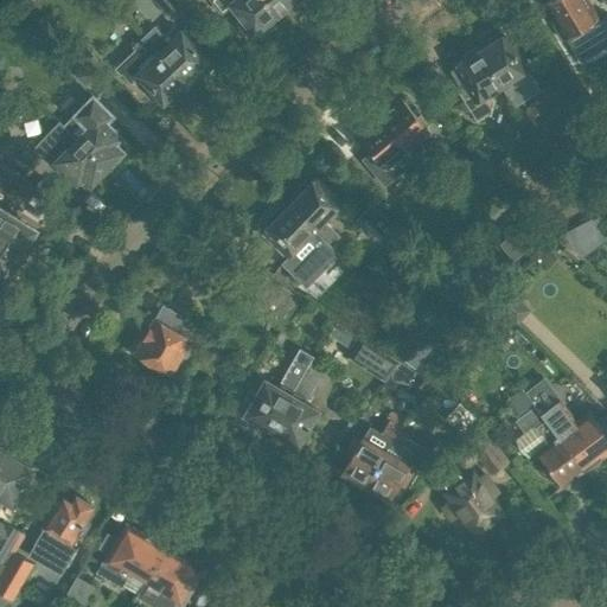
[(154,0),(167,13),(179,2),(177,0),(154,0)]
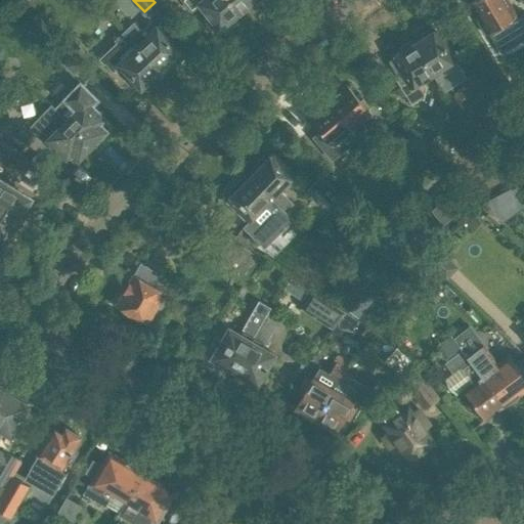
[(214,32),(238,12),(228,0),(182,0),(191,10),(200,4),(211,18),(206,22),(214,32)]
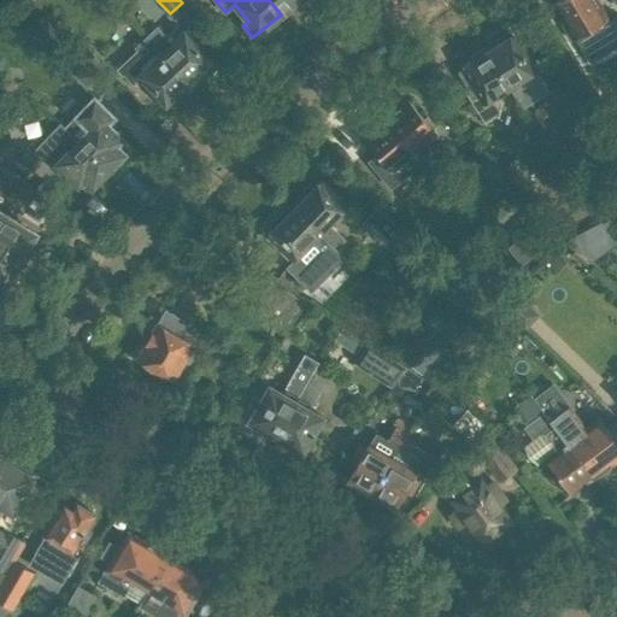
[(269,0),(281,15),(299,0),(269,0)]
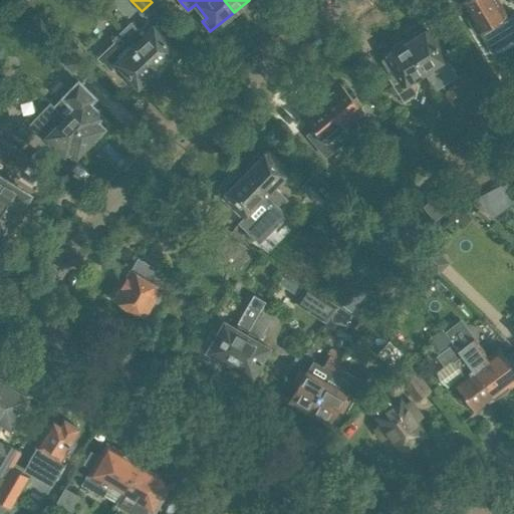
[(493,0),(466,0),(463,2),(472,17),(468,19),(476,33),(493,23),(504,42),(513,35),(513,24),(508,14),(504,16),(493,0)]
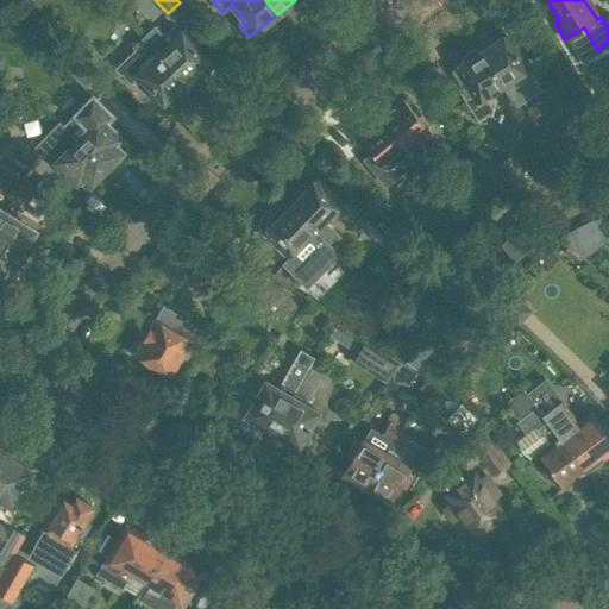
[(228,33),(219,24),(213,30),(223,39),(228,33)]
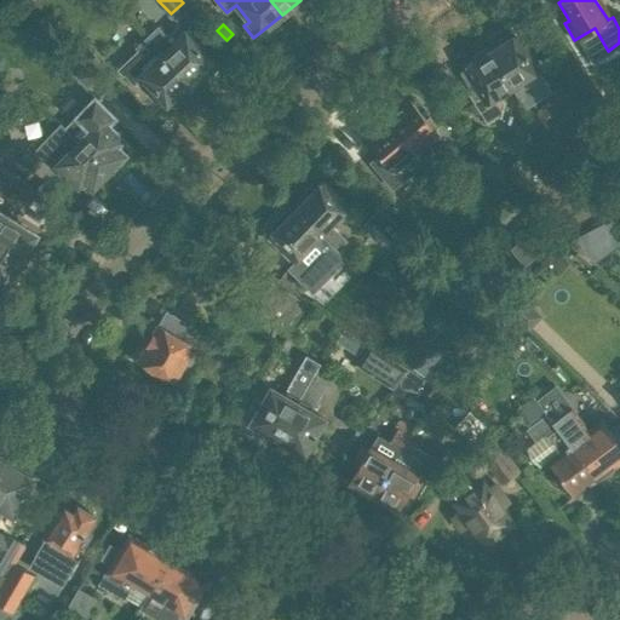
[(147,36),(193,85),(200,79),(206,79),(213,72),(213,67),(210,63),(211,62),(177,26),(166,36),(158,27),(147,36)]
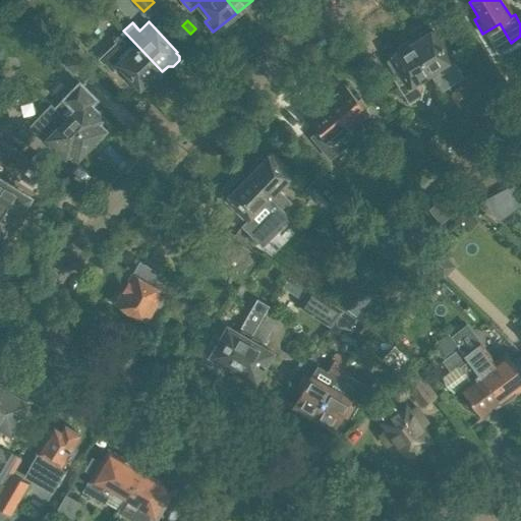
[(430,31),(428,29),(409,40),(430,74),(441,91),(462,77),(432,30),(430,31)]
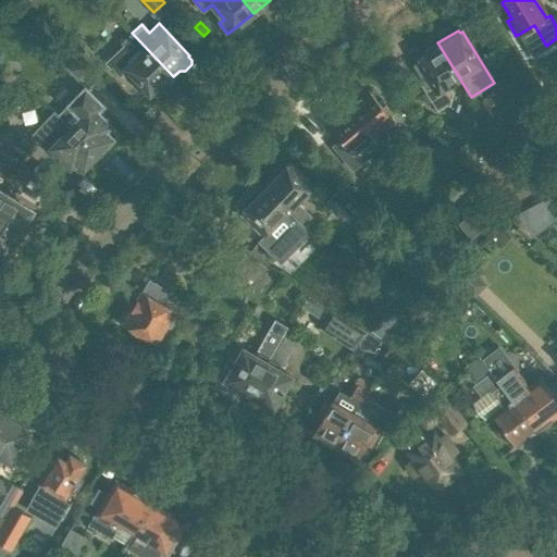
[(159,96),(165,89),(165,84),(173,76),(132,33),(121,42),(135,59),(125,67),(149,93),(150,93),(153,96),(159,96)]
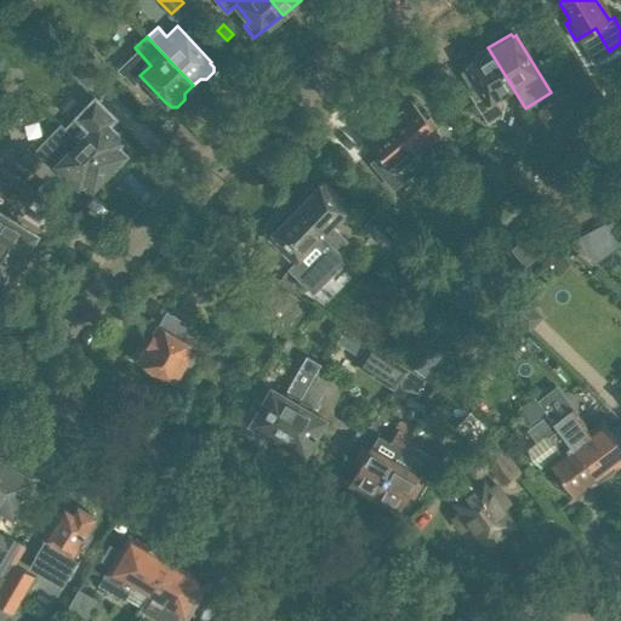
[(502,118),(506,103),(501,96),(513,89),(488,47),(474,56),(476,60),(465,67),(466,68),(460,72),(472,92),(469,95),(488,124),(497,118),(502,118)]
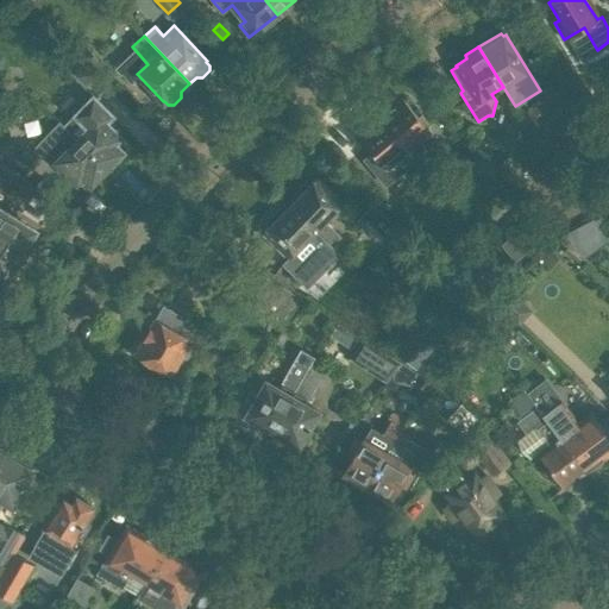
[(127,146),(119,139),(120,137),(107,125),(114,118),(93,98),(66,126),(108,168),(127,146)]
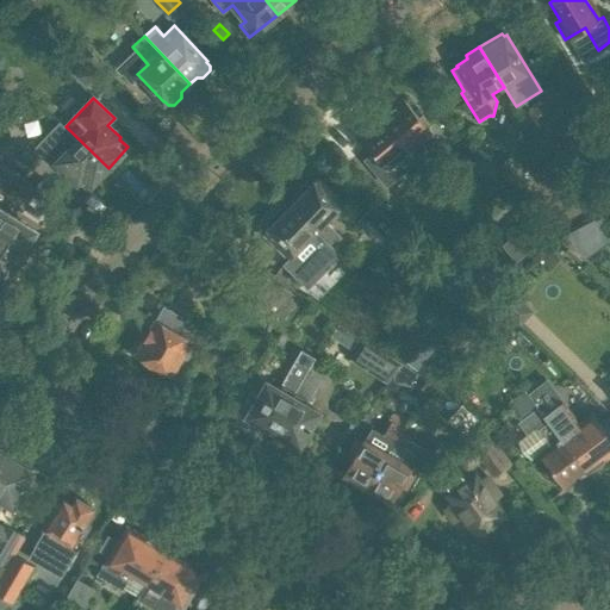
[(402,103),(399,99),(380,116),(422,165),(433,156),(418,139),(430,130),(428,126),(430,124),(422,114),(419,117),(404,100),(402,103)]
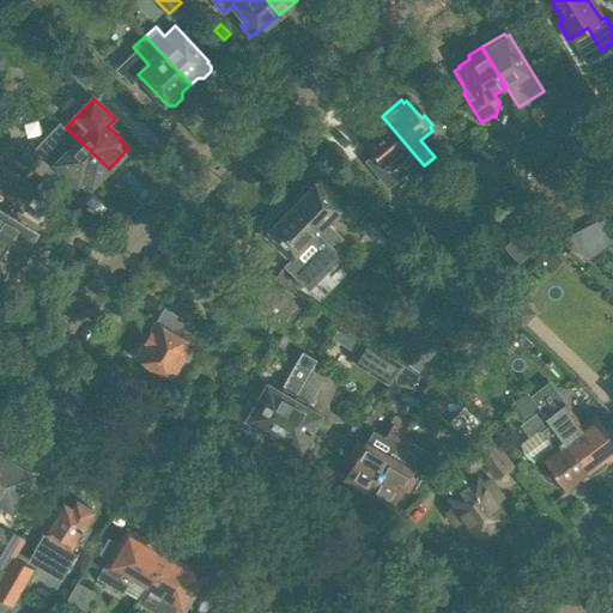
[(424,165),(382,116),(362,134),(364,137),(362,139),(376,156),(374,159),(382,168),(384,165),(387,169),(399,159),(413,175),(424,165)]
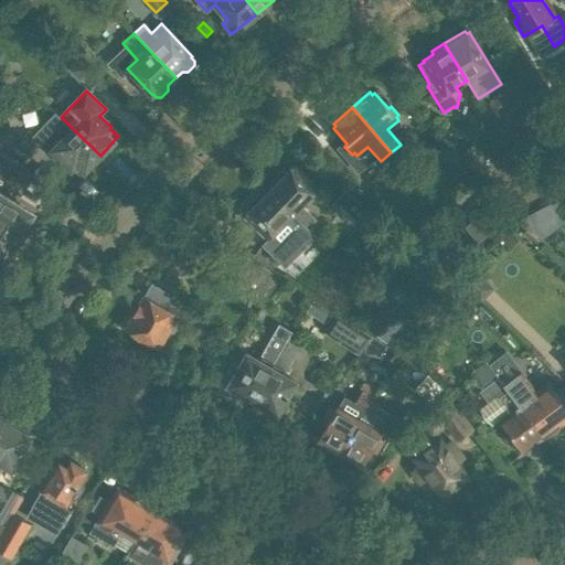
[(53,151),(72,169),(73,168),(81,176),(100,156),(61,117),(60,118),(55,113),(54,114),(55,115),(32,138),(50,155),(53,151)]
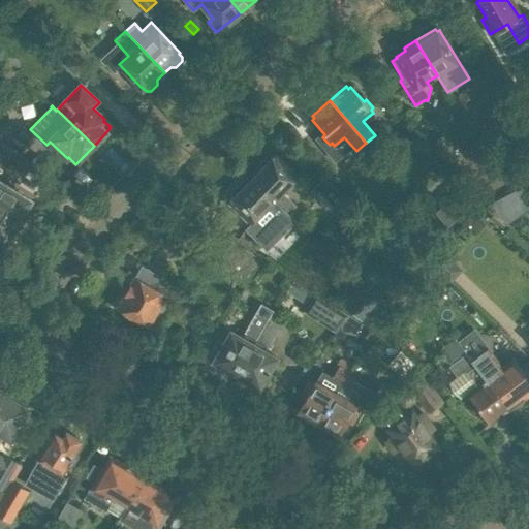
[(19,157),(26,145),(11,136),(12,134),(0,126),(0,144),(3,146),(2,147),(19,157)]
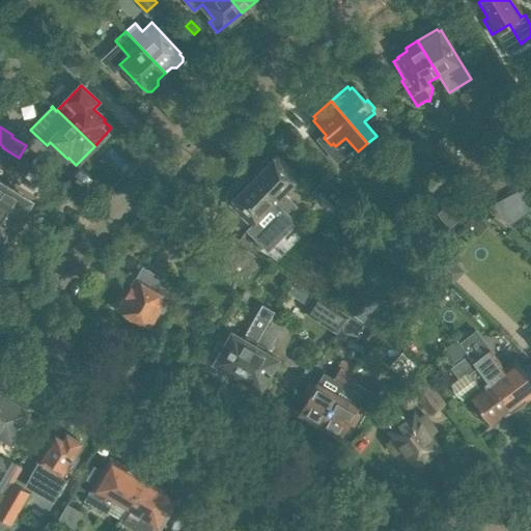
[(449,168),(462,159),(445,136),(432,145),(449,168)]
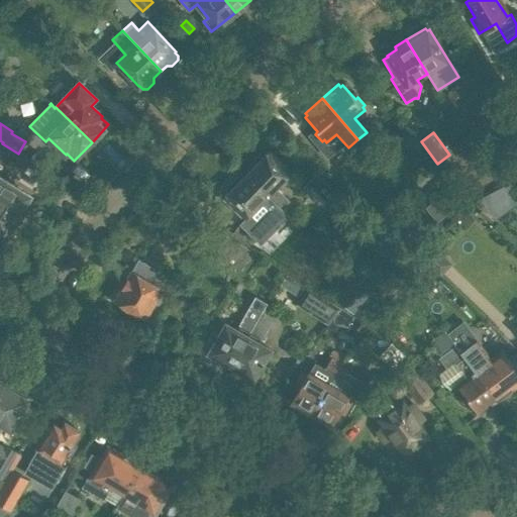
[(282,209),(290,202),(276,189),(291,174),(268,151),(245,174),(282,209)]
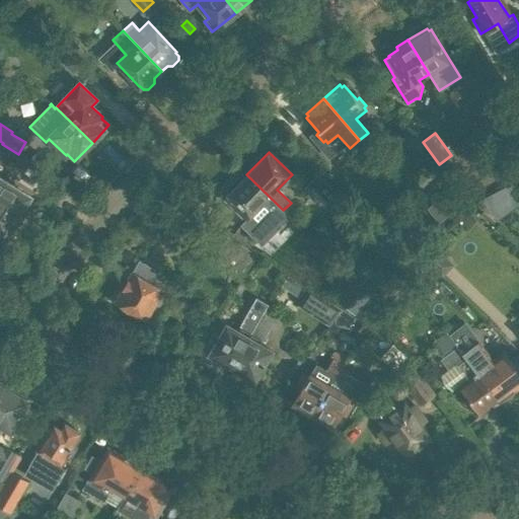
[(512,180),(518,175),(518,153),(502,165),(512,180)]
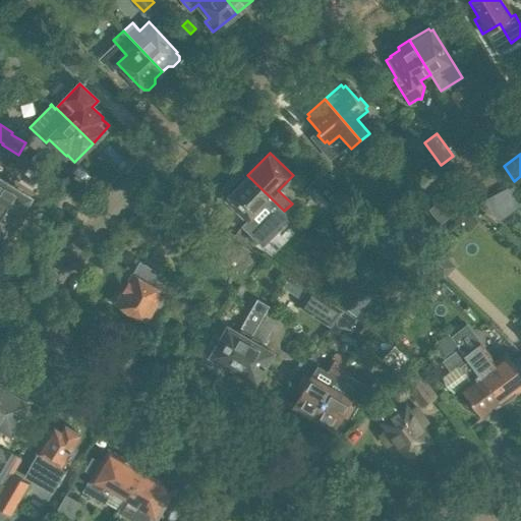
[(41,156),(34,163),(45,174),(51,167),(41,156)]
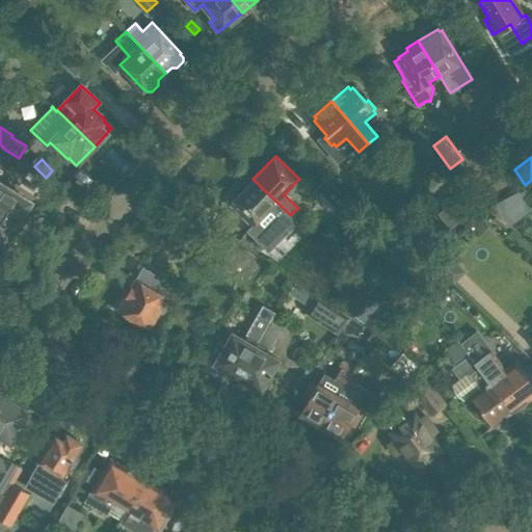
[(460,181),(469,175),(460,163),(452,169),(460,181)]
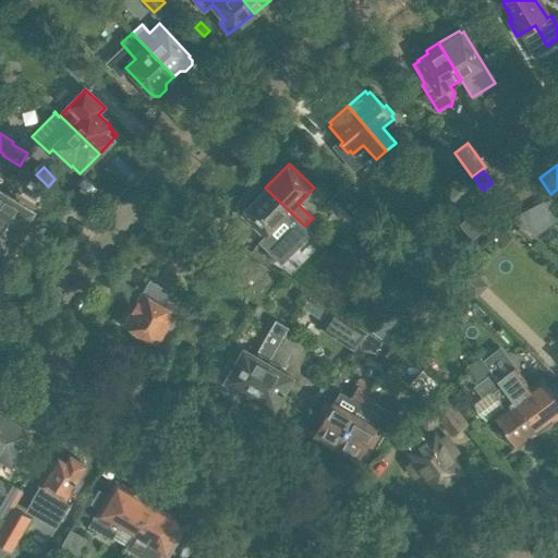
[(353,227),(367,211),(341,186),(327,202),(353,227)]
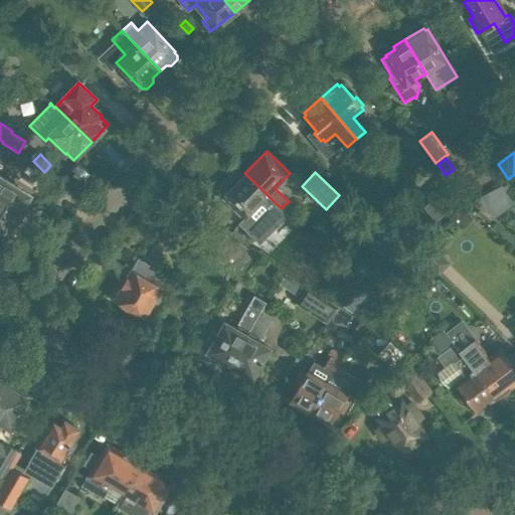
[(281,208),(244,173),(221,197),(244,219),(240,223),(260,242),(287,214),(281,208)]
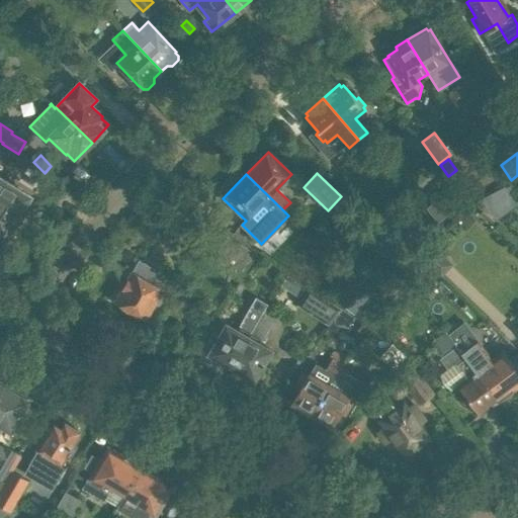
[(0,235),(4,238),(30,197),(0,178),(0,235)]
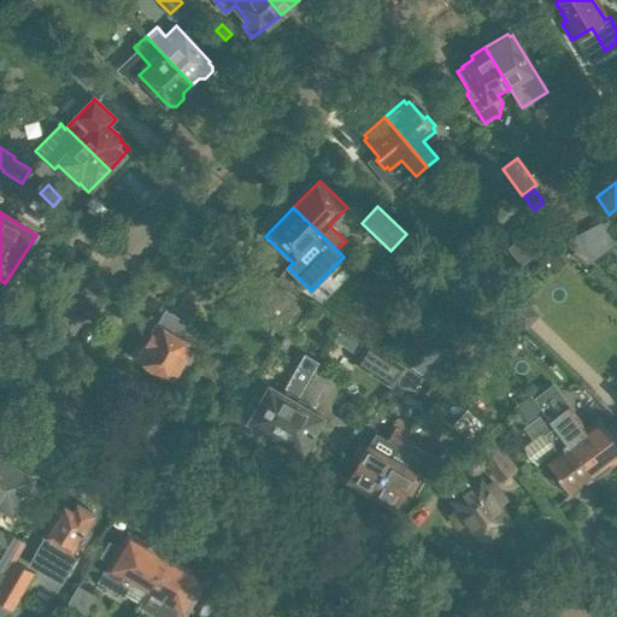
[(66,213),(58,227),(72,234),(80,222),(66,213)]
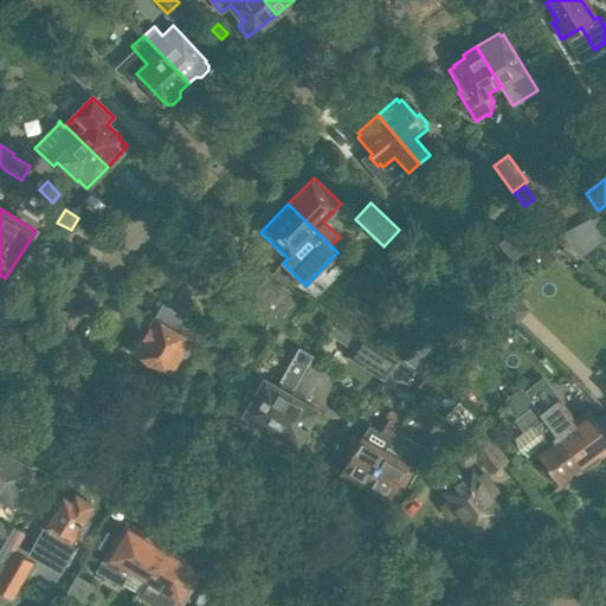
[(494,243),(513,265),(546,238),(527,216),(494,243)]
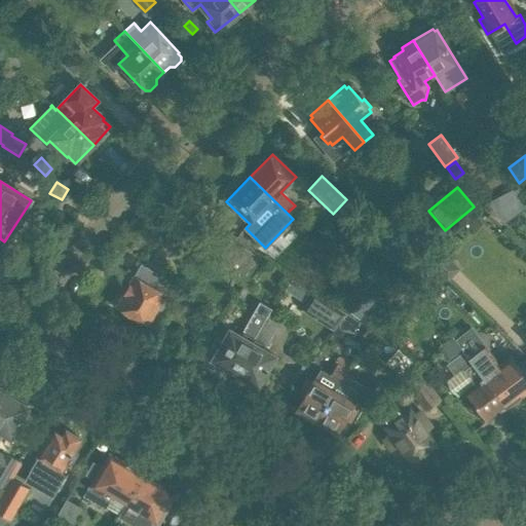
[(246,282),(261,259),(231,239),(217,262),(246,282)]
